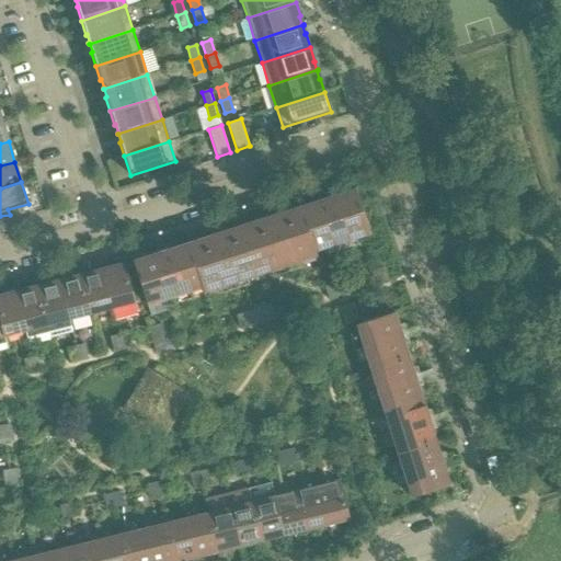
[(355,189),(299,207),(315,251),(369,233),(355,189)]
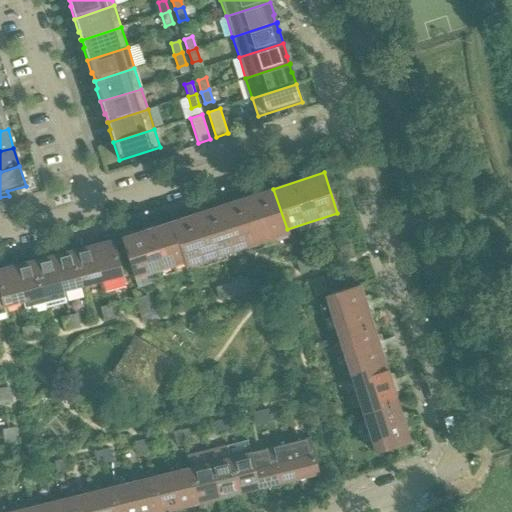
[(273,189),(222,205),(236,250),(288,233),(287,229),(273,189)]
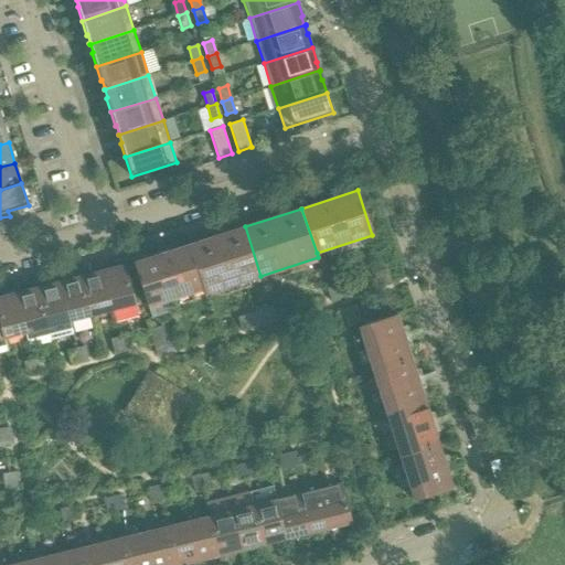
[(245,226),(190,245),(203,290),(204,295),(260,276),(245,226)]
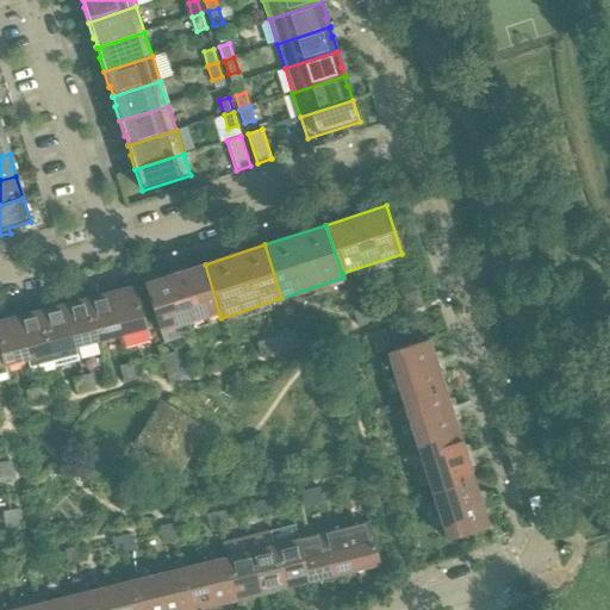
[(219,313),(205,265),(144,284),(160,332),(219,313)]
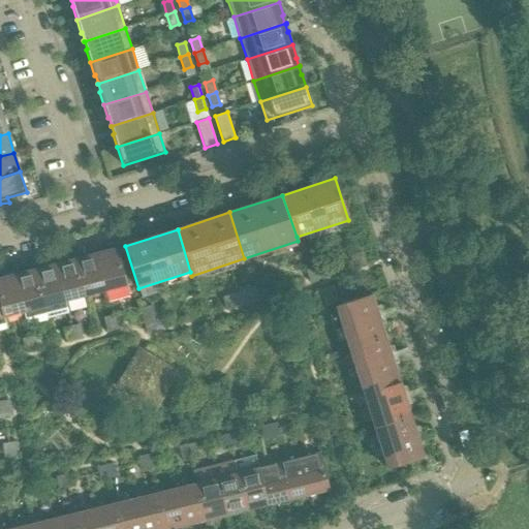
[(118,248),(96,254),(105,290),(107,300),(129,294),(127,285),(118,248)]
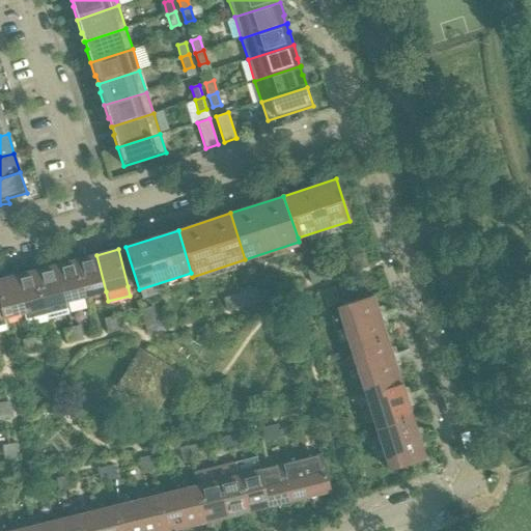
[(307,272),(311,283),(366,266),(363,253),(307,272)]
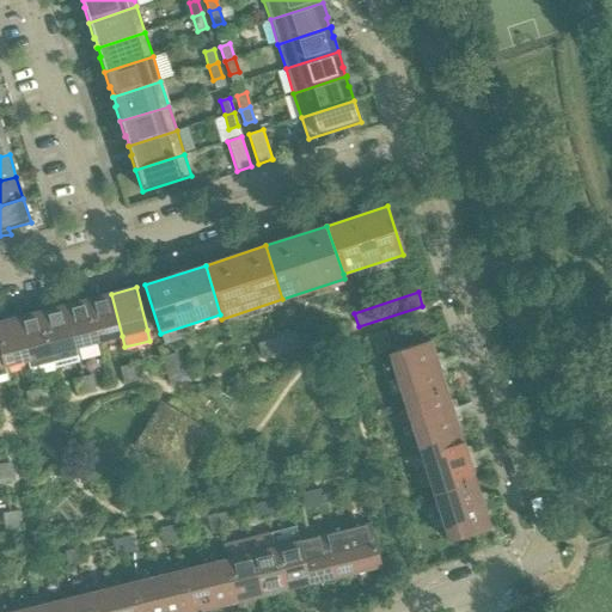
[(111,294),(87,300),(98,342),(122,336),(111,294)]
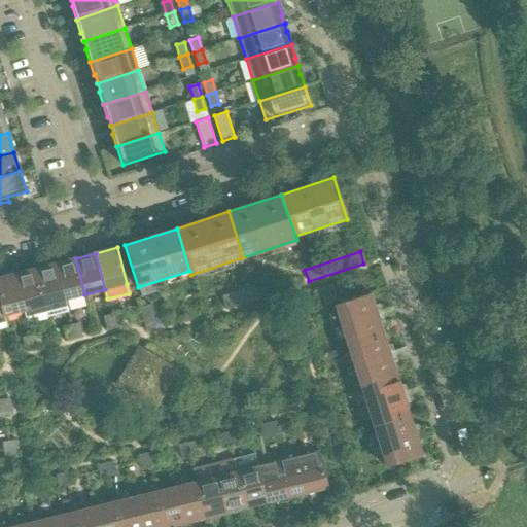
[(75,258),(55,264),(68,312),(65,300),(84,294),(75,258)]
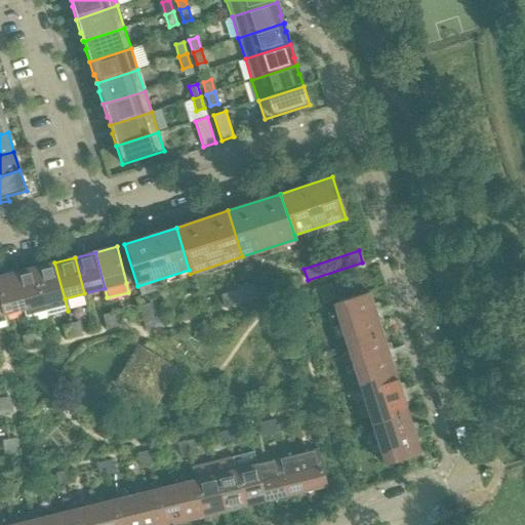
[(54,263),(35,268),(47,316),(68,311),(54,263)]
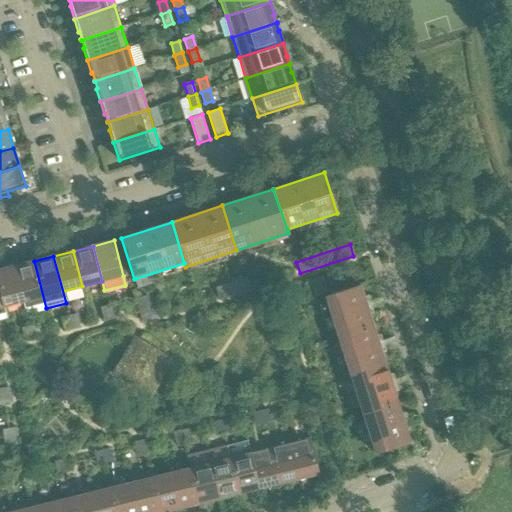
[(34,261),(14,266),(26,313),(46,308),(34,261)]
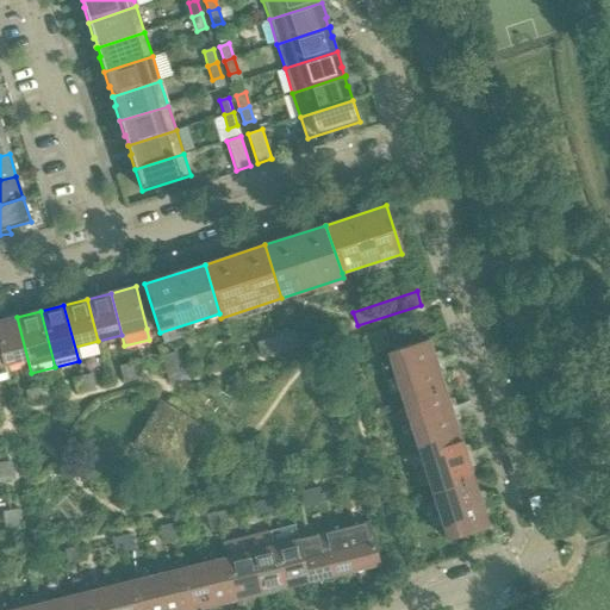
[(17,317),(0,321),(0,350),(7,379),(8,379),(5,365),(27,360),(31,373),(17,317)]
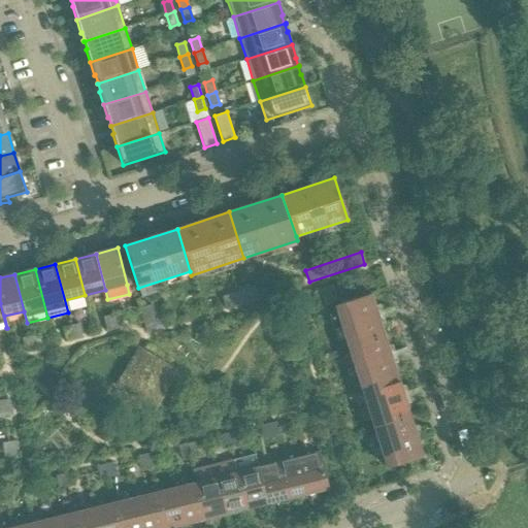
[(335,305),(342,327),(377,315),(371,294),(365,296),(361,284),(337,292),(341,303),(335,305)]
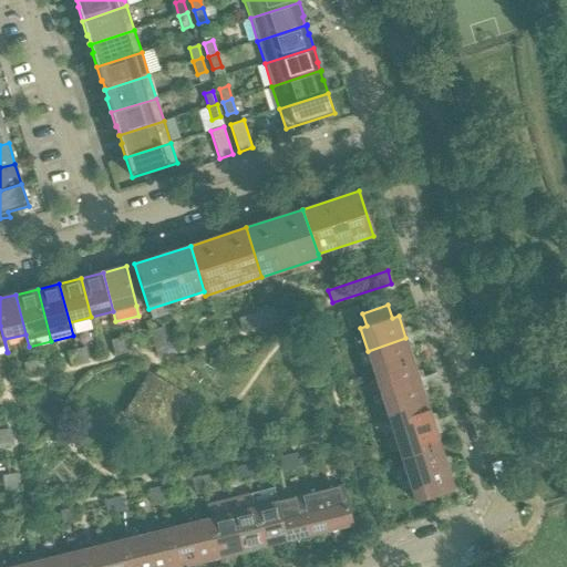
[(239,319),(244,332),(277,321),(274,308),(239,319)]
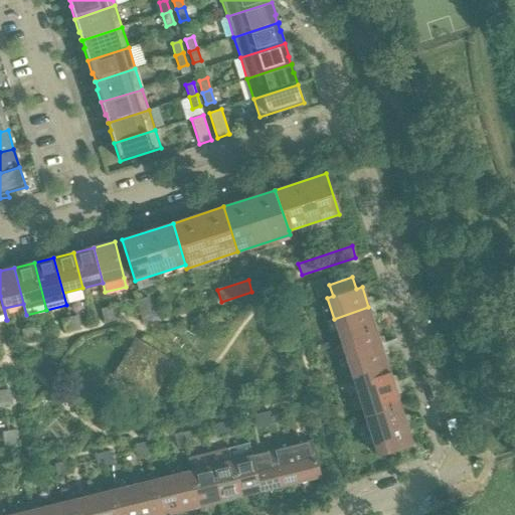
[(136,301),(139,313),(143,324),(155,321),(147,298),(136,301)]
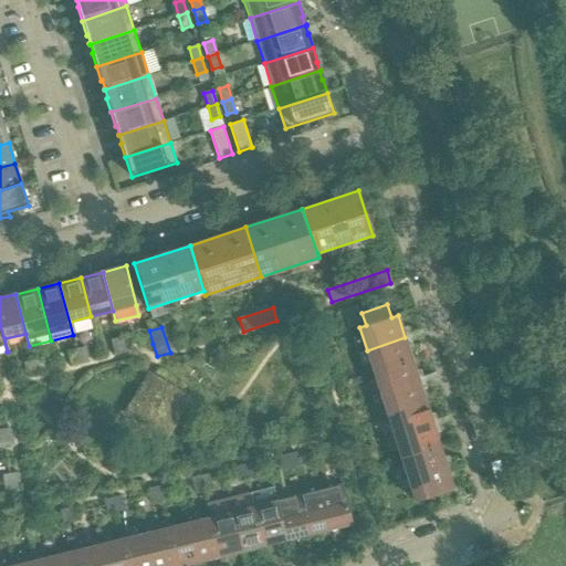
[(128,336),(119,338),(123,352),(132,349),(128,336)]
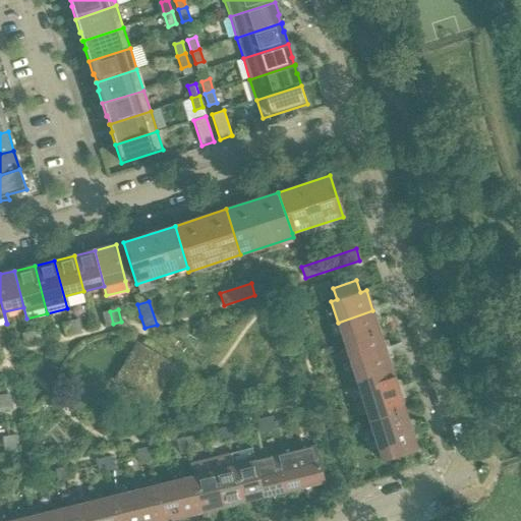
[(338,323),(344,342),(379,331),(372,310),(338,323)]
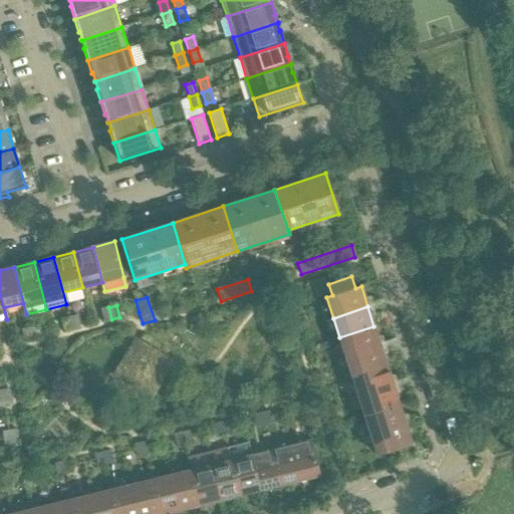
[(111,319),(108,307),(100,309),(103,321),(111,319)]
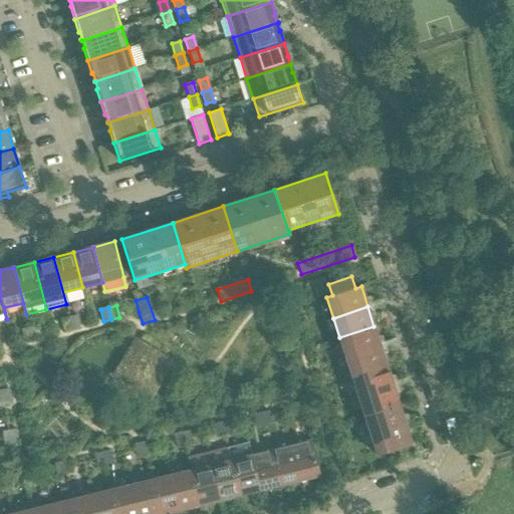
[(77,315),(69,317),(72,329),(80,327),(77,315)]
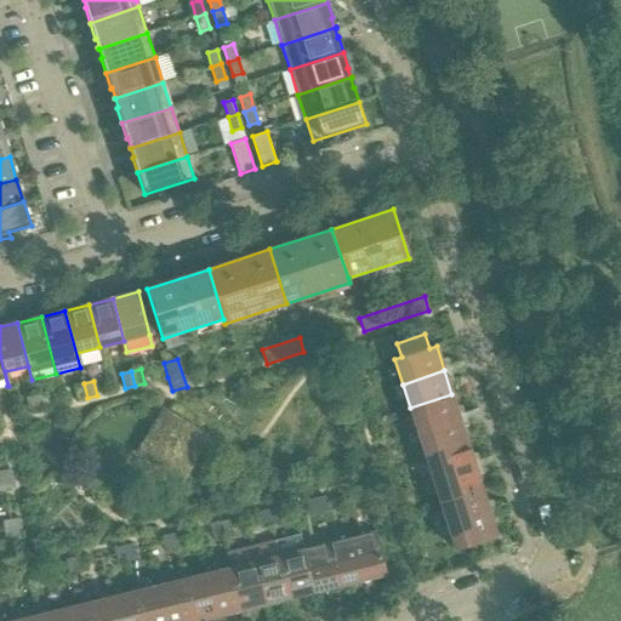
[(87,398),(84,383),(74,386),(78,400),(87,398)]
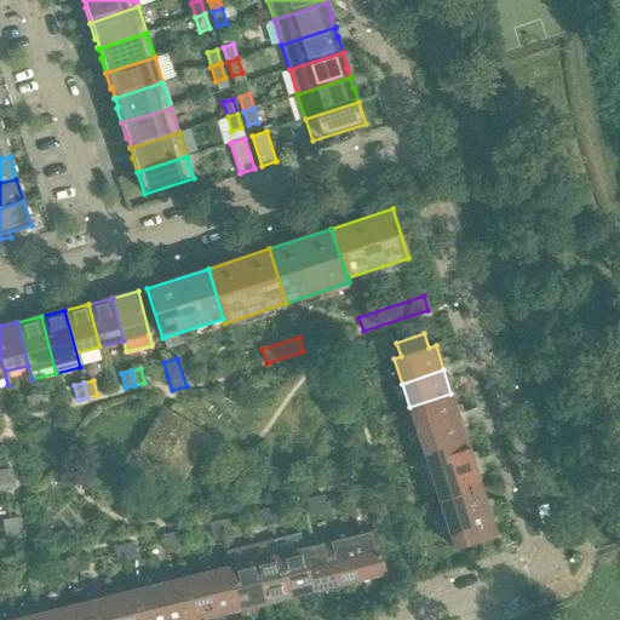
[(45,394),(35,396),(39,409),(49,407),(45,394)]
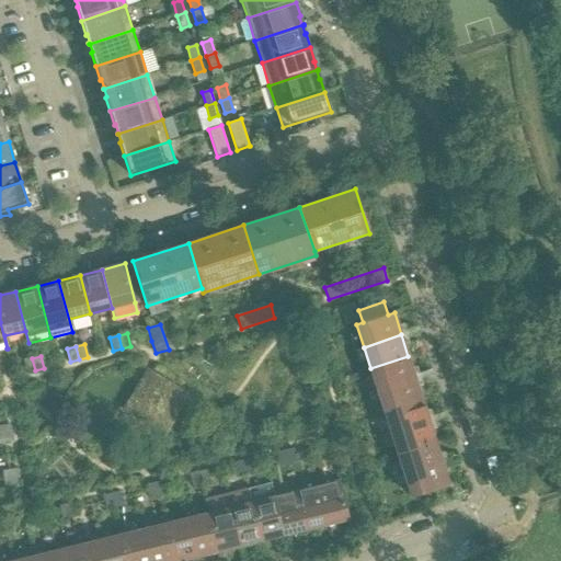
[(370,368),(377,390),(415,377),(408,356),(370,368)]
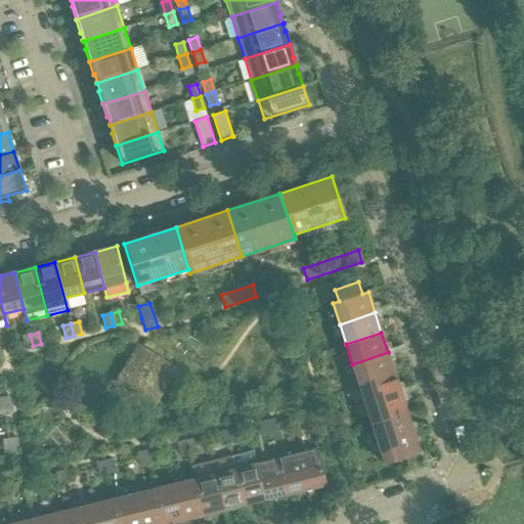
[(33,346),(30,335),(23,337),(26,348),(33,346)]
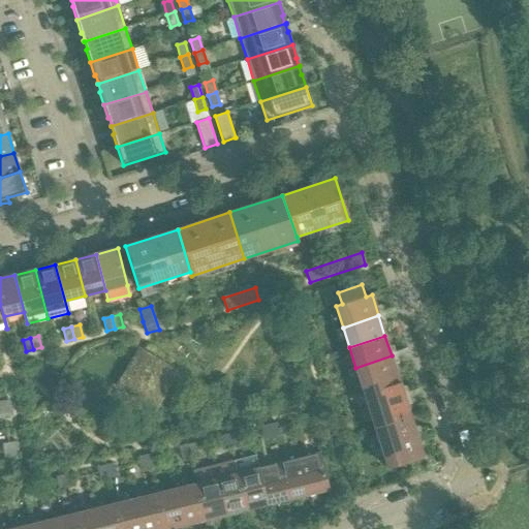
[(119,386),(153,407),(174,373),(139,352),(119,386)]
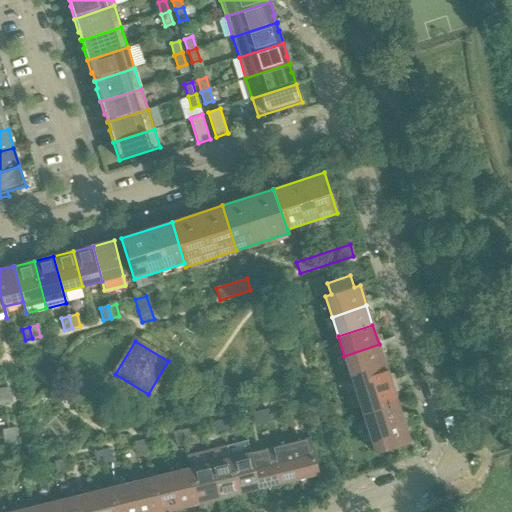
[(344,356),(350,374),(384,362),(379,344),(344,356)]
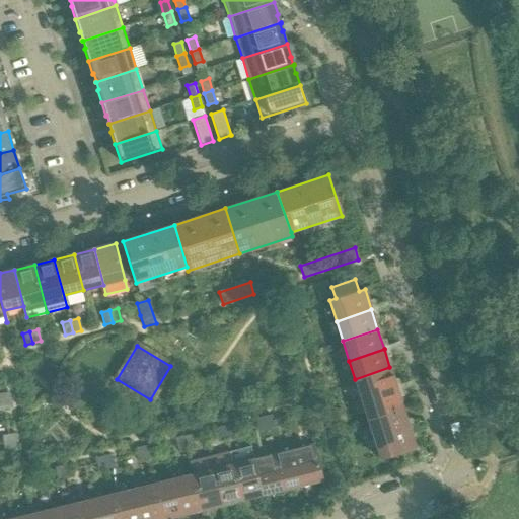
[(355,379),(362,400),(396,388),(389,367),(355,379)]
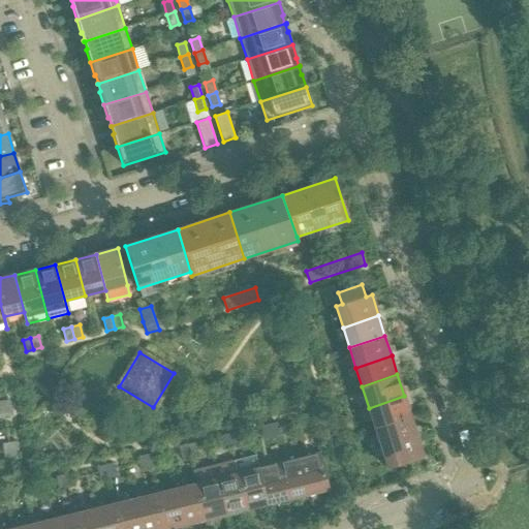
[(369,408),(375,428),(410,416),(404,396),(369,408)]
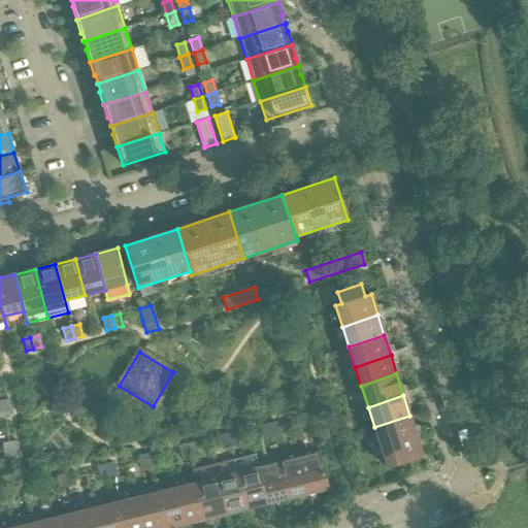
[(0,400),(0,408),(9,407),(8,399),(0,400)]
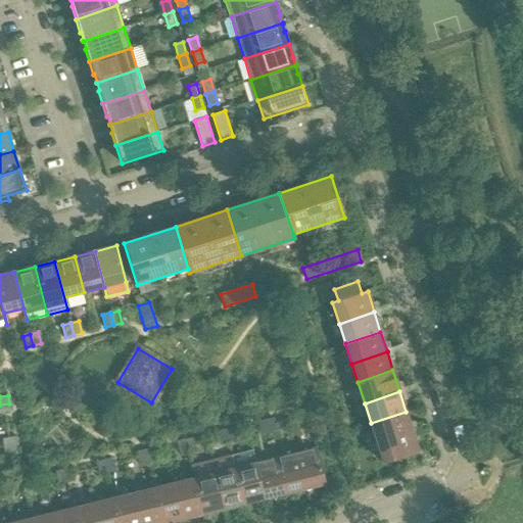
[(9,403),(0,405),(0,413),(11,412),(9,403)]
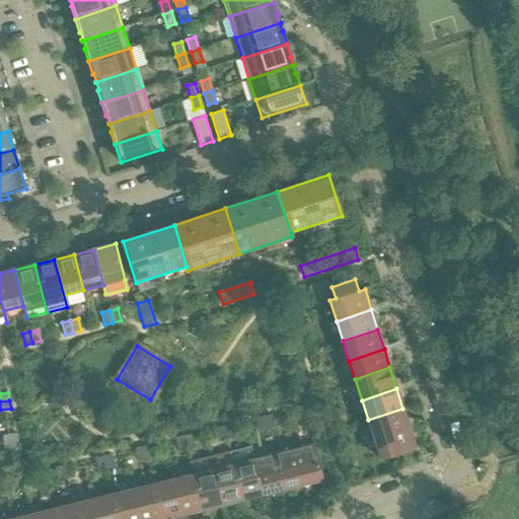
[(305,408),(297,410),(300,421),(308,419),(306,413),(305,408)]
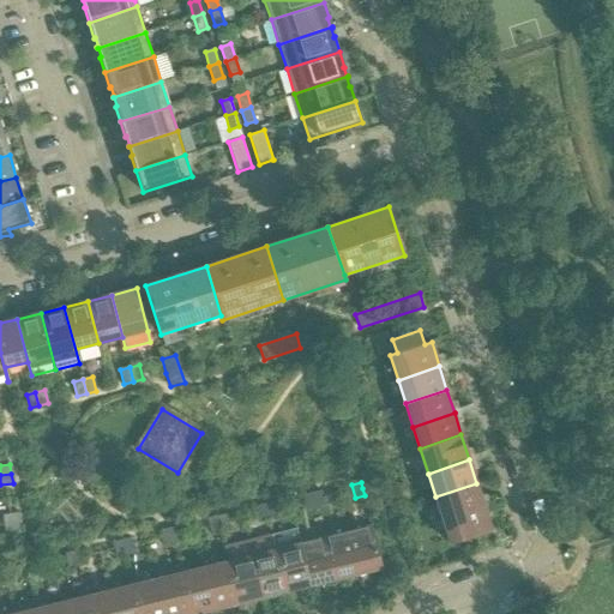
[(391,487),(397,504),(409,499),(404,483),(391,487)]
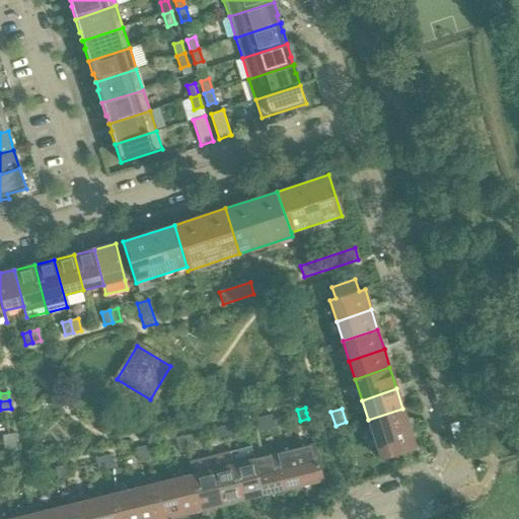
[(368,420),(374,441),(410,429),(402,409),(368,420)]
